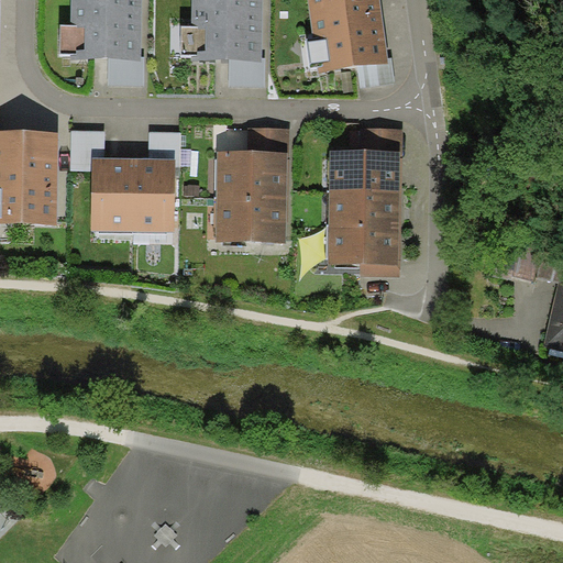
[(70,0),(72,24),(62,24),(61,54),(70,54),(70,59),(109,61),(141,61),(142,56),(141,0),(70,0)]
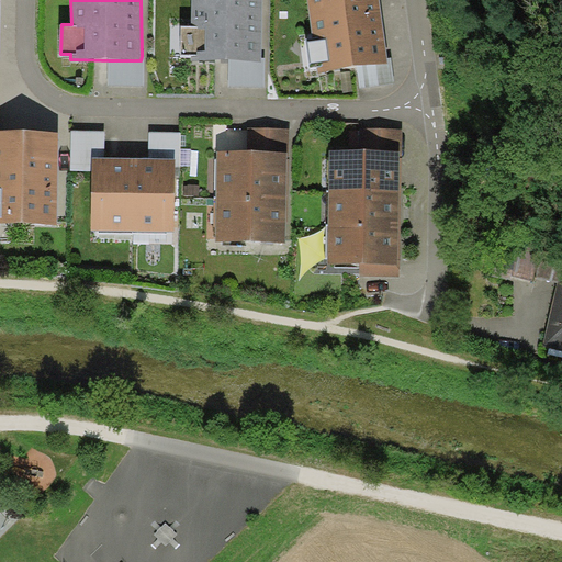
[(191,0),(191,25),(181,25),(181,54),(191,55),(191,60),(229,60),(261,62),(261,57),(261,0),(191,0)]
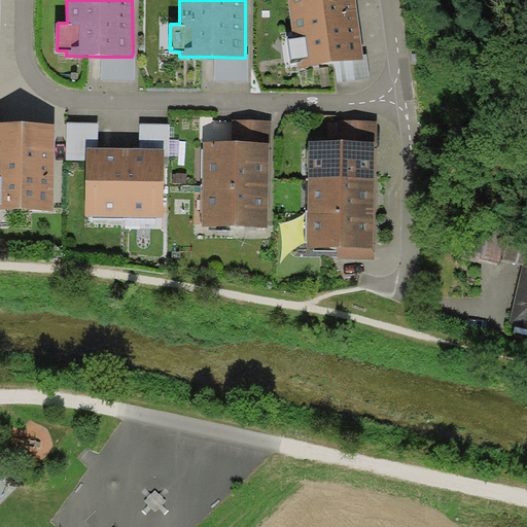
[(288,0),(293,37),(287,38),(290,63),(297,62),(299,68),(335,64),(364,60),(363,55),(356,0),(288,0)]
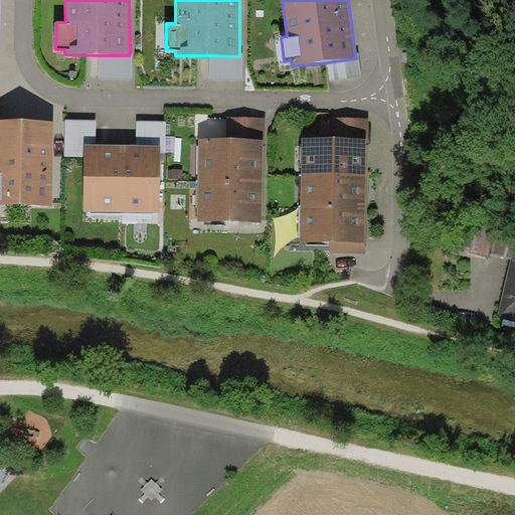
[(133,51),(130,51),(129,55),(100,55),(100,78),(132,79),(133,51)]
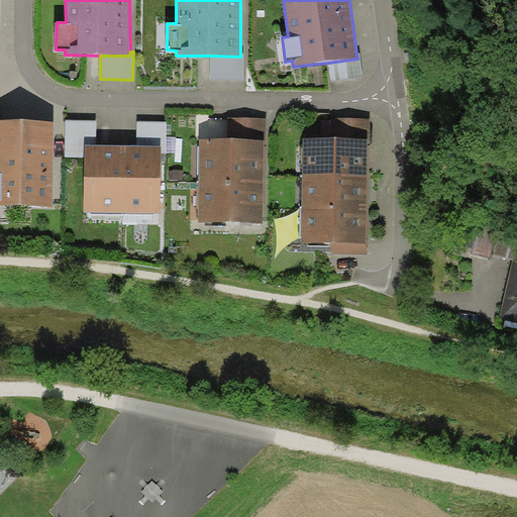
[(243,53),(240,53),(240,57),(211,56),(210,80),(243,80),(243,53)]
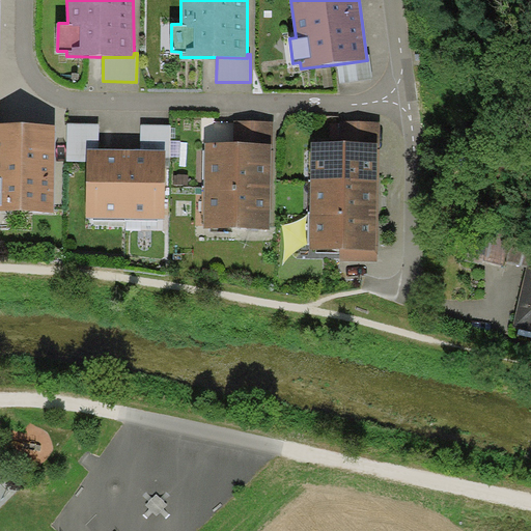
[(370,54),(366,55),(367,60),(337,64),(340,83),(373,79),(370,54)]
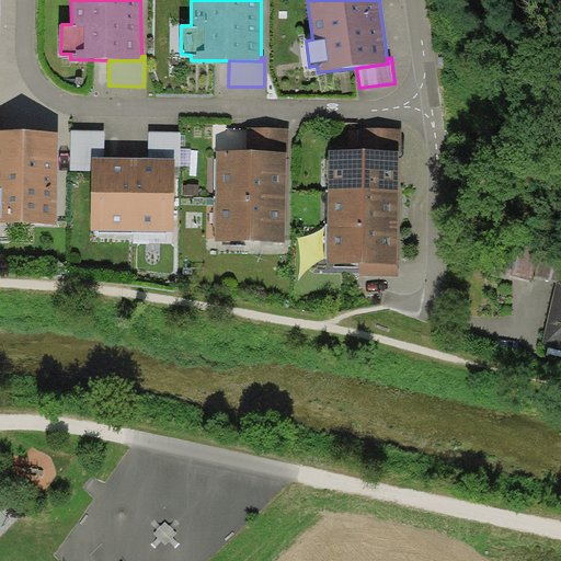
[(248,152),(287,152),(288,128),(248,127),(248,152)]
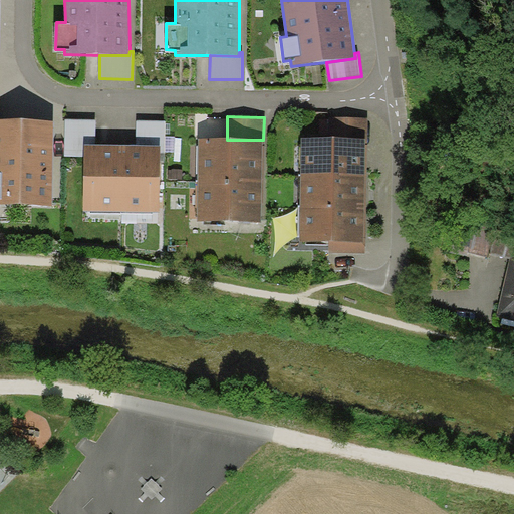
[(329,117),(328,138),(367,139),(367,118),(329,117)]
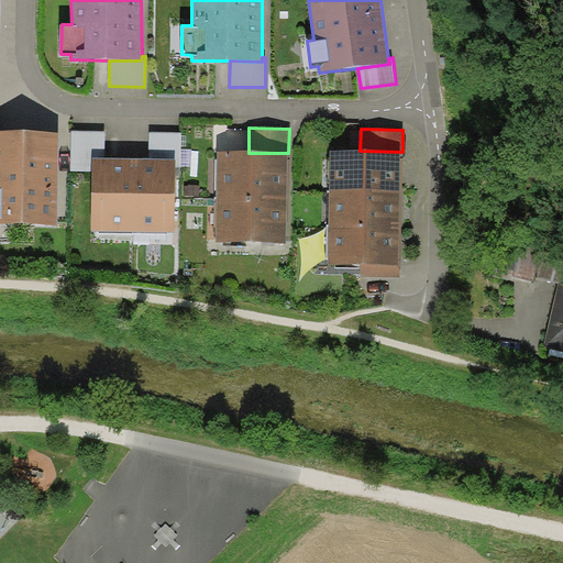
[(105,157),(105,131),(73,130),(72,170),(92,172),(92,157),(105,157)]
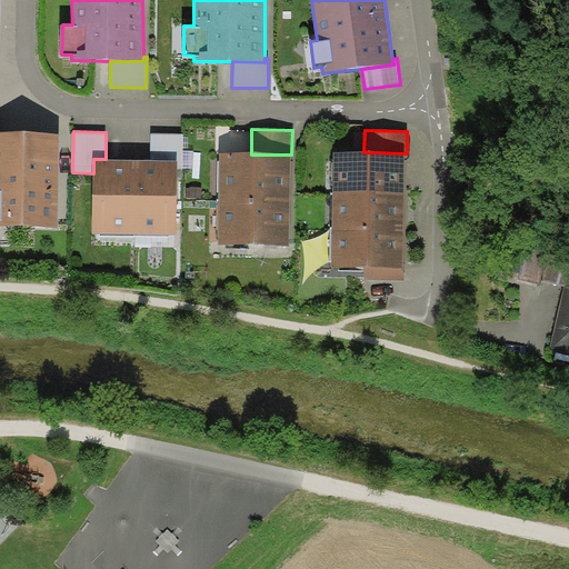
[(0,132),(0,226),(57,228),(60,135),(0,132)]
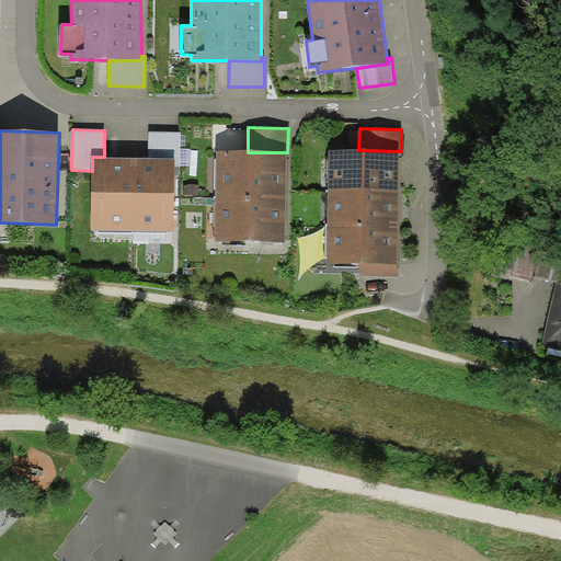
[(181,133),(149,132),(148,158),(175,159),(175,167),(180,167),(181,133)]
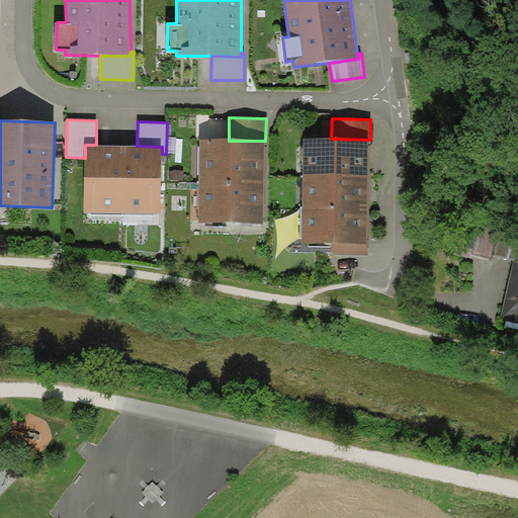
[(331,139),(305,139),(304,175),(369,176),(370,140),(331,139)]
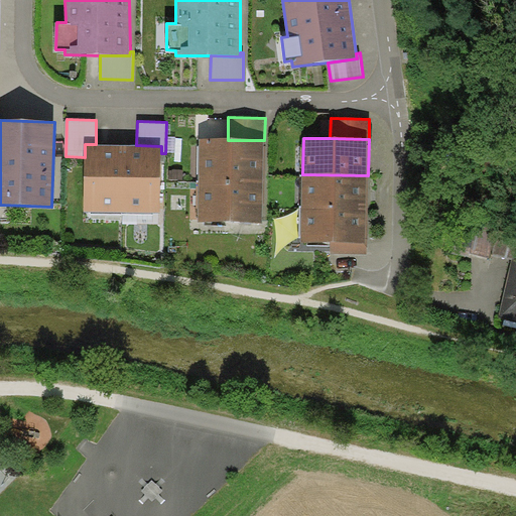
[(228,140),(200,139),(199,177),(263,178),(264,140),(228,140)]
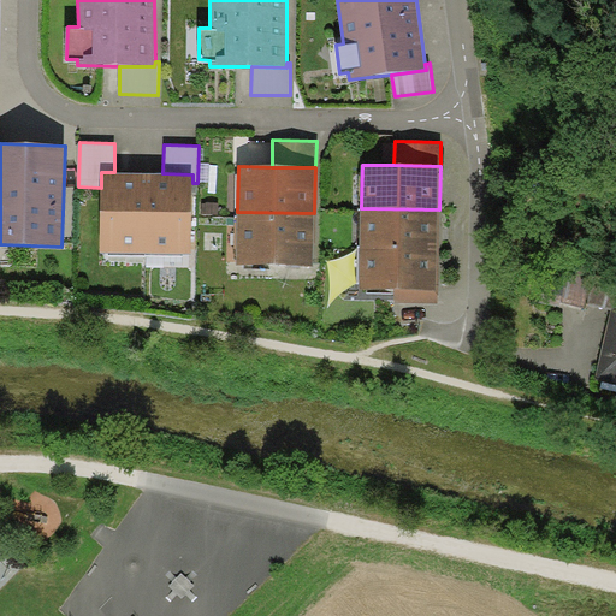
[(114,172),(101,172),(101,188),(100,253),(146,254),(147,173),(114,172)]
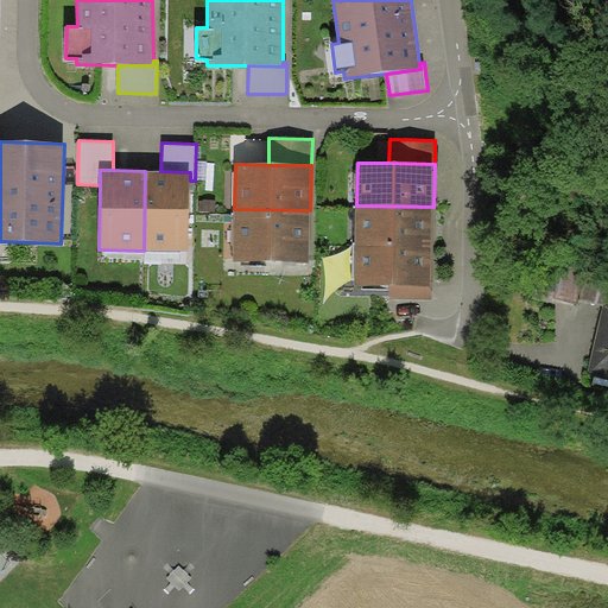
[(160,171),(145,171),(144,251),(189,252),(190,181),(190,172),(160,171)]
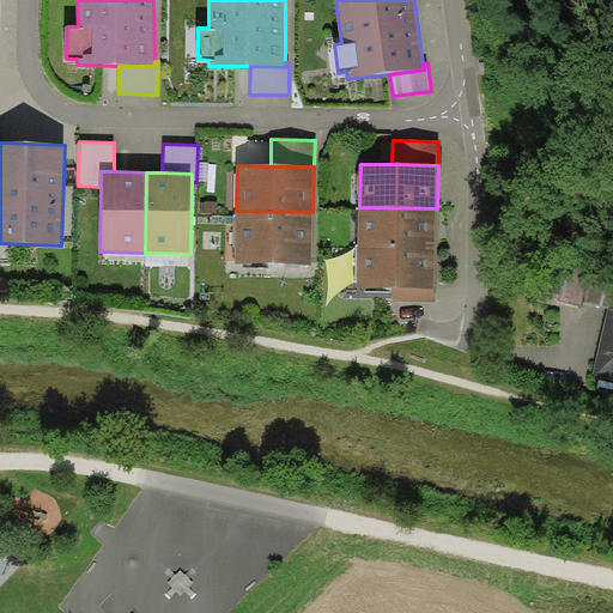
[(437,250),(437,208),(359,207),(358,249),(437,250)]
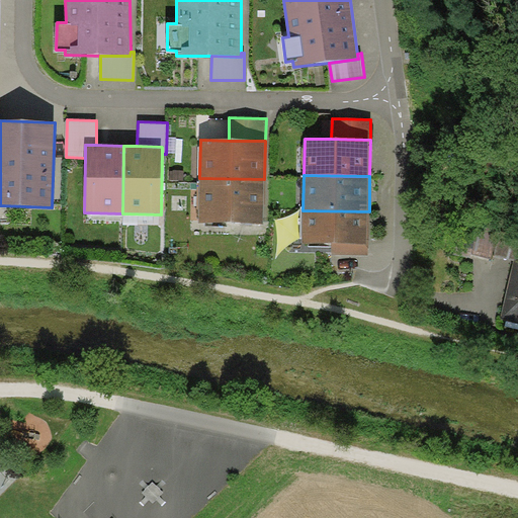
[(263,224),(264,179),(199,178),(198,223),(263,224)]
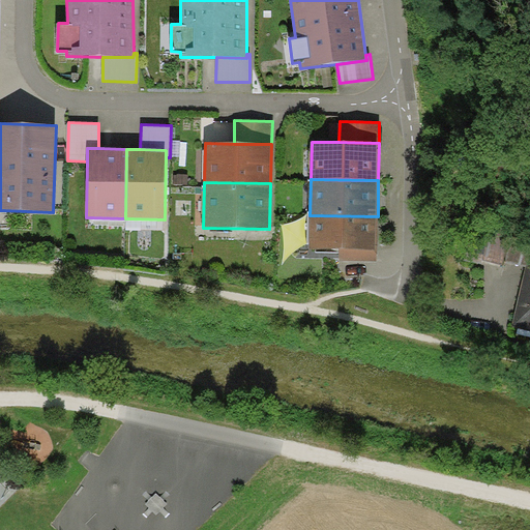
[(377,248),(378,216),(310,215),(310,248),(341,249),(377,248)]
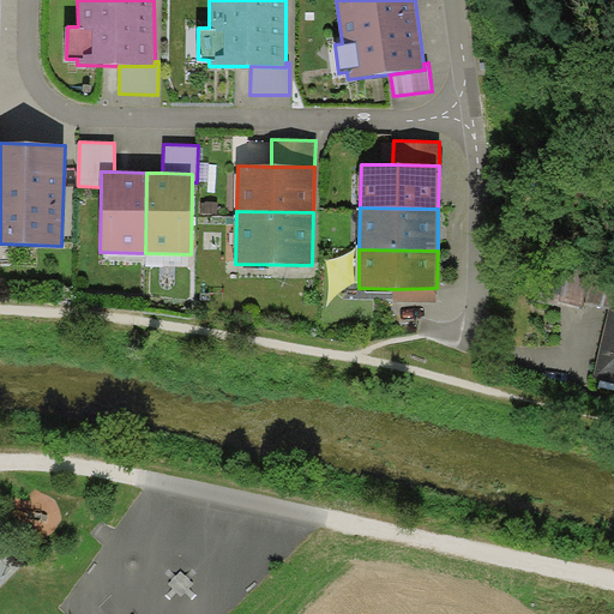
[(567,268),(560,301),(584,307),(585,302),(591,274),(567,268)]
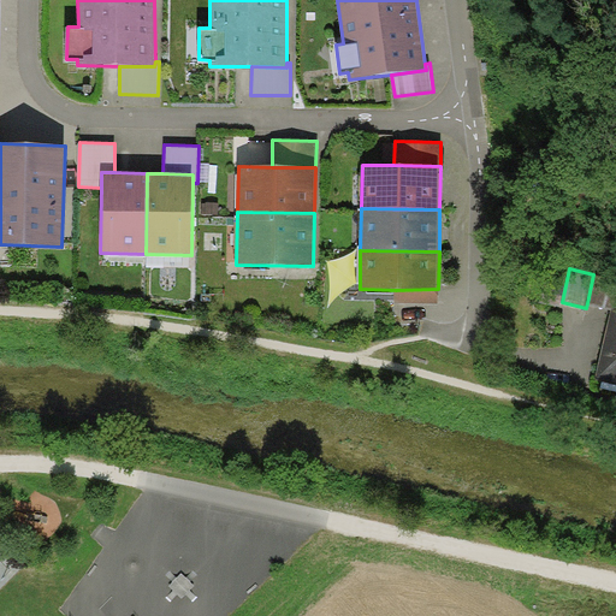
[(615,279),(593,274),(587,303),(611,308),(615,309),(615,301),(615,279)]
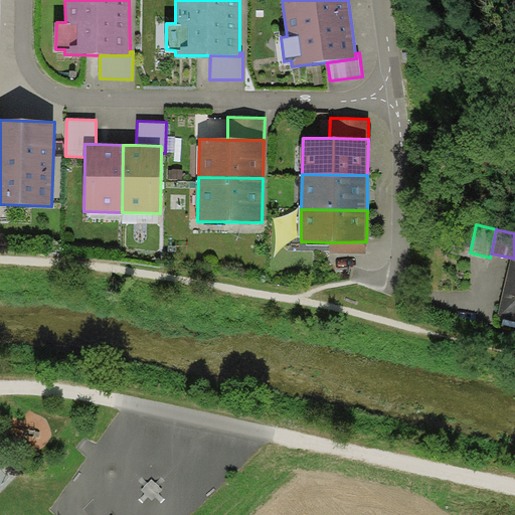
[(366,254),(366,241),(331,242),(331,254),(366,254)]
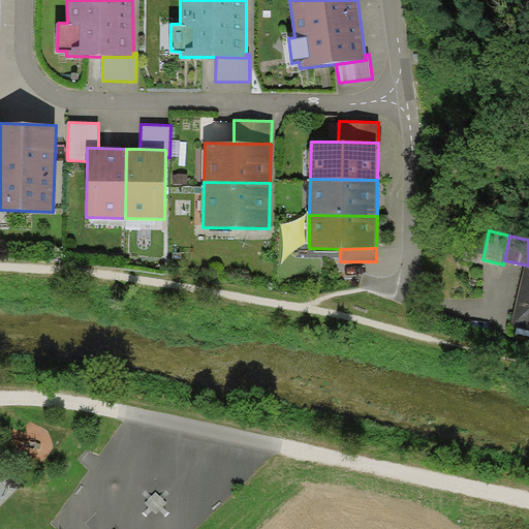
[(525,265),(510,328),(528,331),(528,266),(525,265)]
